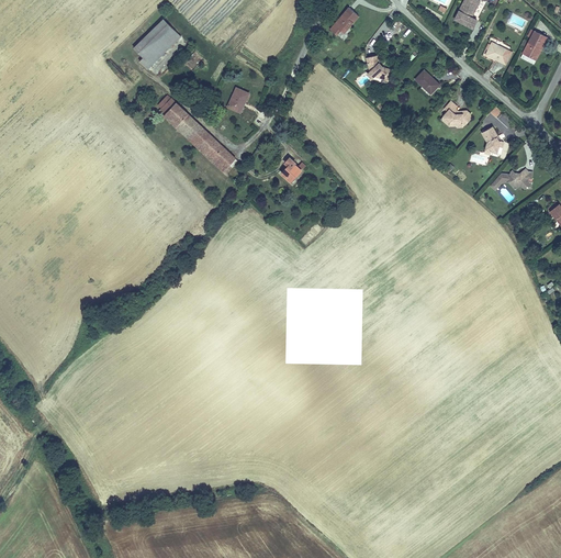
[(462,0),(453,19),(471,29),(475,20),(468,17),(477,0),(462,0)]
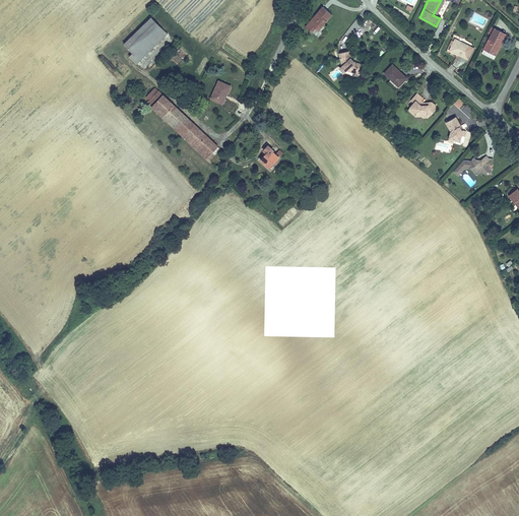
[(302,27),(308,33),(312,28),(316,31),(329,15),(319,7),(302,27)]
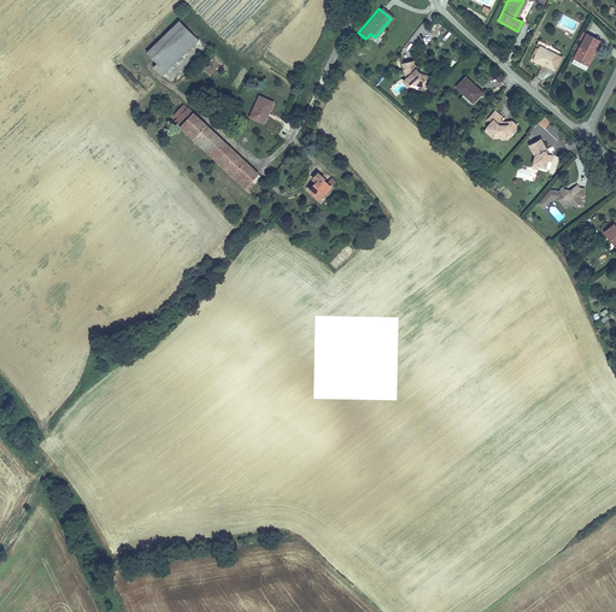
[(179,23),(164,36),(183,58),(199,43),(179,23)]
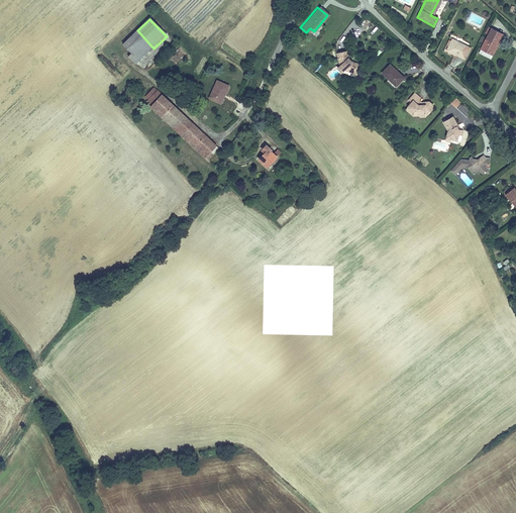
[(153,48),(137,30),(121,45),(130,55),(135,50),(143,58),(153,48)]
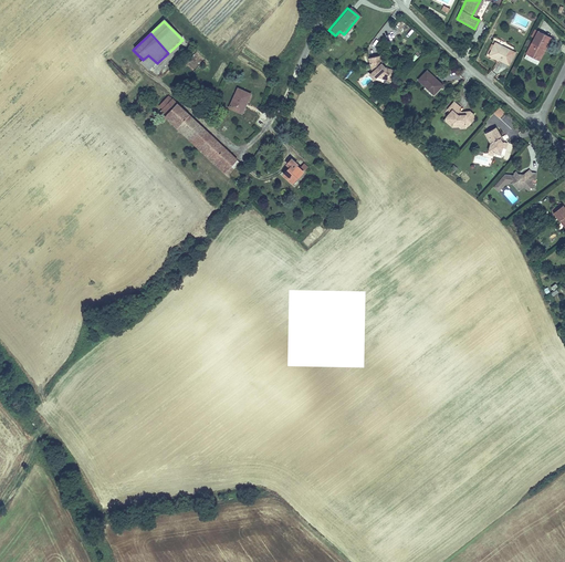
[(521,60),(532,66),(541,50),(543,52),(548,41),(535,33),(521,60)]
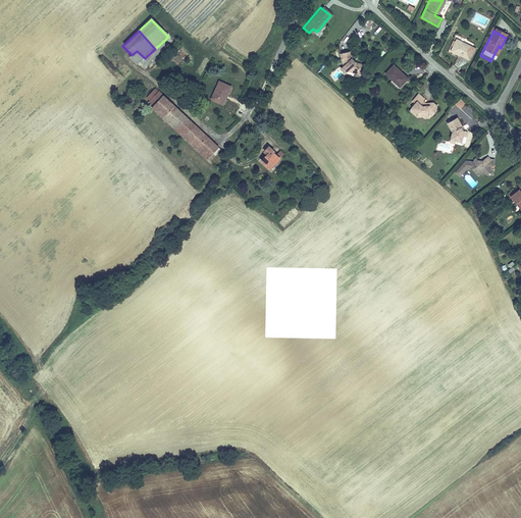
[(450,51),(452,52),(457,54),(464,58),(470,47),(456,39),(450,51)]
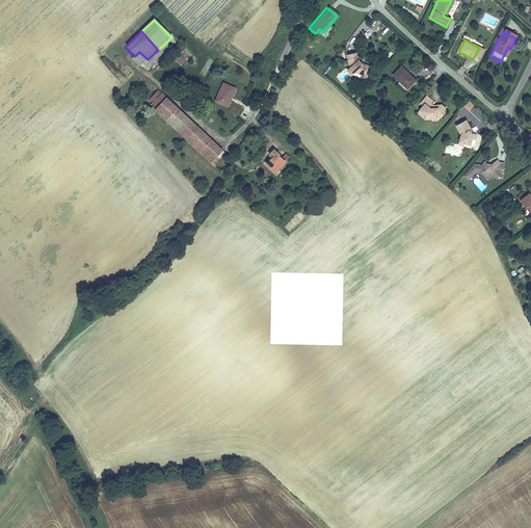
[(354,72),(367,76),(370,67),(361,62),(360,62),(357,58),(359,58),(356,50),(346,53),(349,63),(352,62),(355,68),(354,72)]
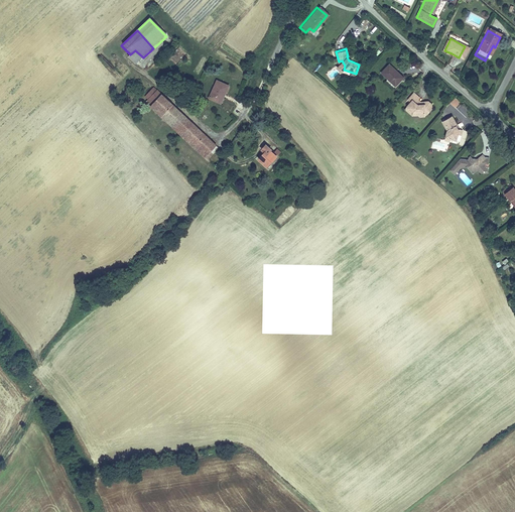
[(135,50),(130,54),(126,58),(134,66),(143,57),(135,50)]
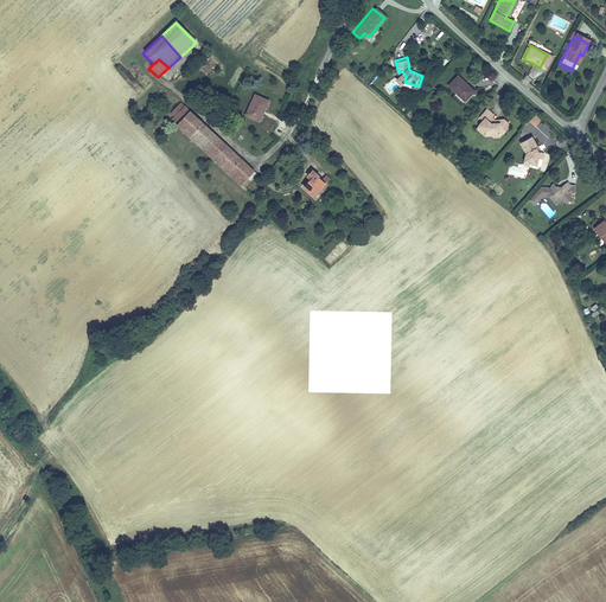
[(466,85),(469,83),(459,74),(448,84),(465,101),(473,93),(466,85)]
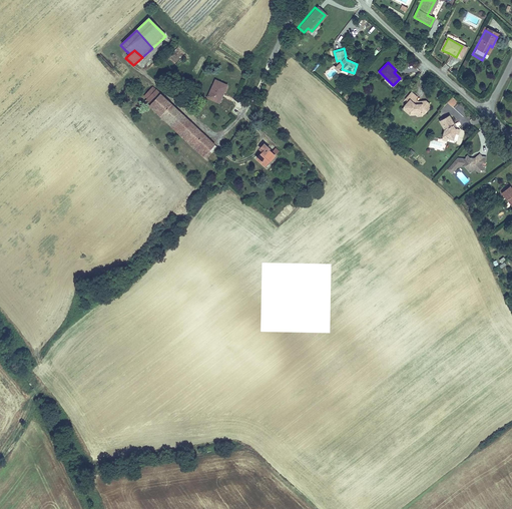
[(221,96),(225,87),(214,81),(205,99),(215,104),(219,95),(221,96)]
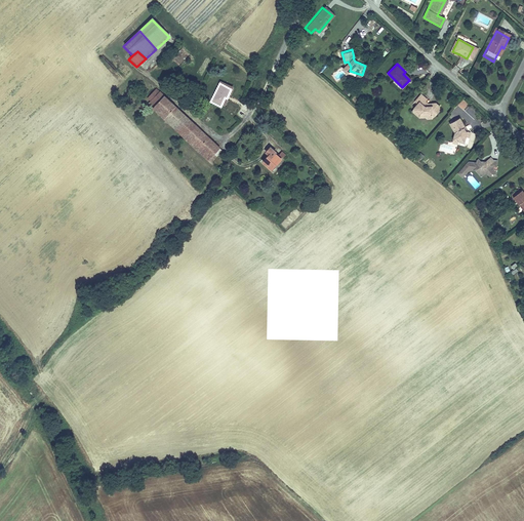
[(146,103),(171,126),(182,115),(157,91),(156,92),(154,90),(145,99),(147,102),(146,103)]
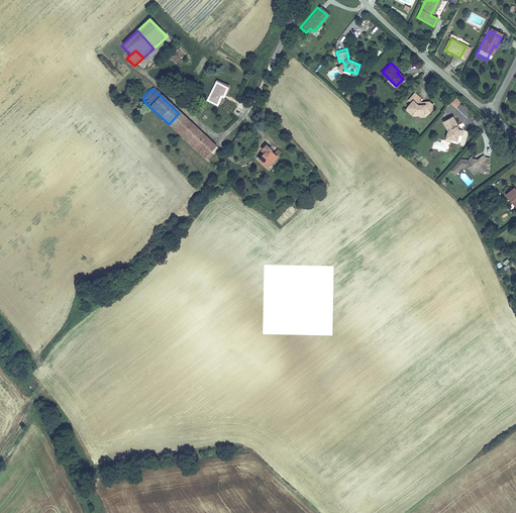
[(425,104),(419,104),(416,102),(420,97),(415,92),(408,99),(411,102),(406,107),(413,114),(413,115),(418,116),(421,118),(425,118),(432,110),(432,105),(428,102),(426,102),(425,104)]
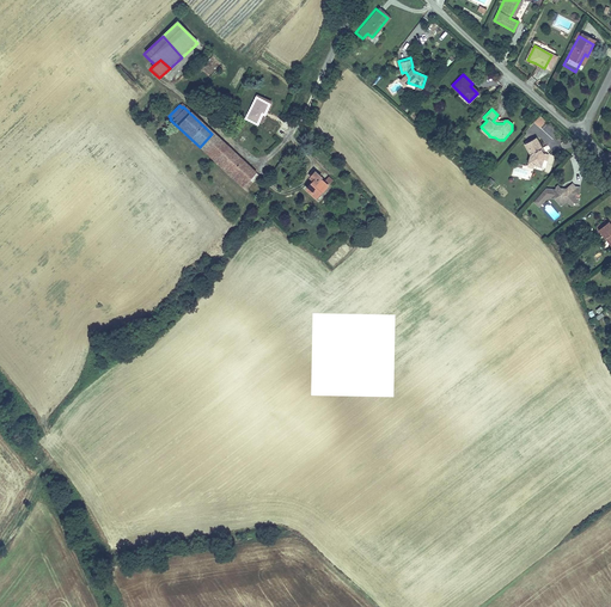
[(541,132),(548,126),(541,118),(535,126),(541,132)]
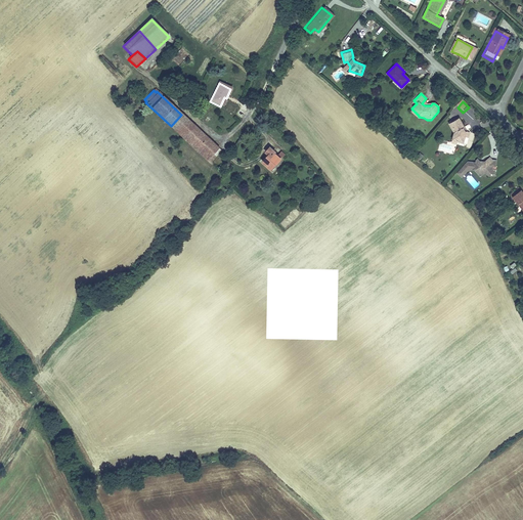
[(183,138),(194,127),(181,115),(171,126),(183,138)]
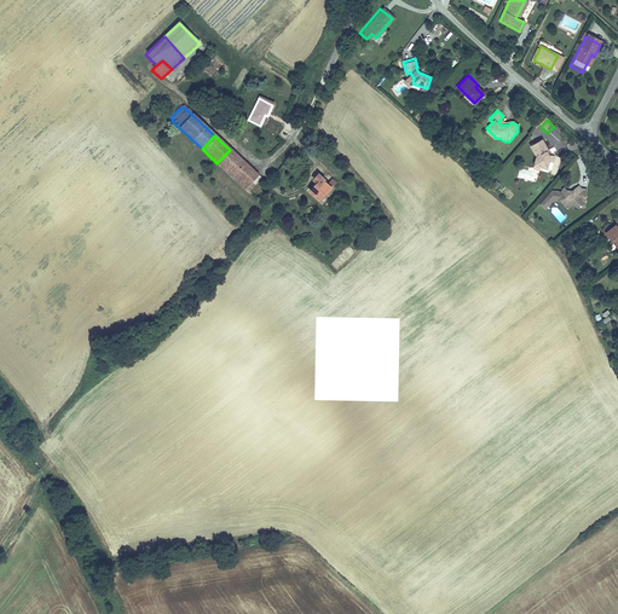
[(533,164),(541,167),(546,169),(548,162),(550,156),(548,156),(546,151),(548,151),(542,140),(530,146),(536,157),(533,164)]
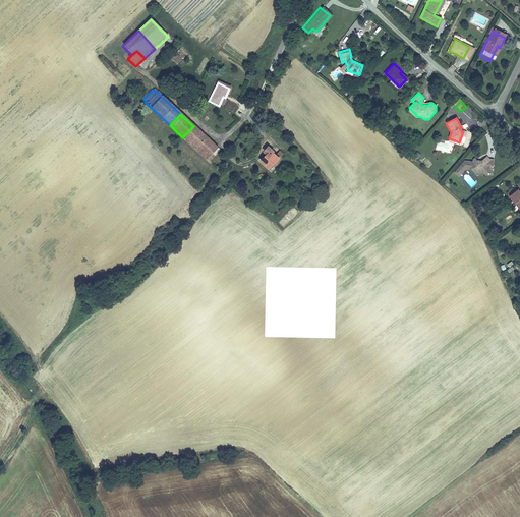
[(220,152),(217,149),(193,126),(182,137),(209,163),(214,156),(215,158),(220,152)]
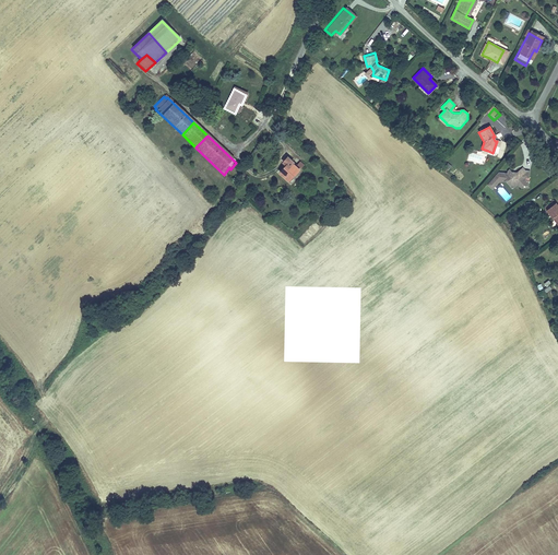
[(280,175),(285,179),(287,177),(291,180),(298,172),(292,166),(293,164),(287,160),(284,163),(287,166),(280,175)]
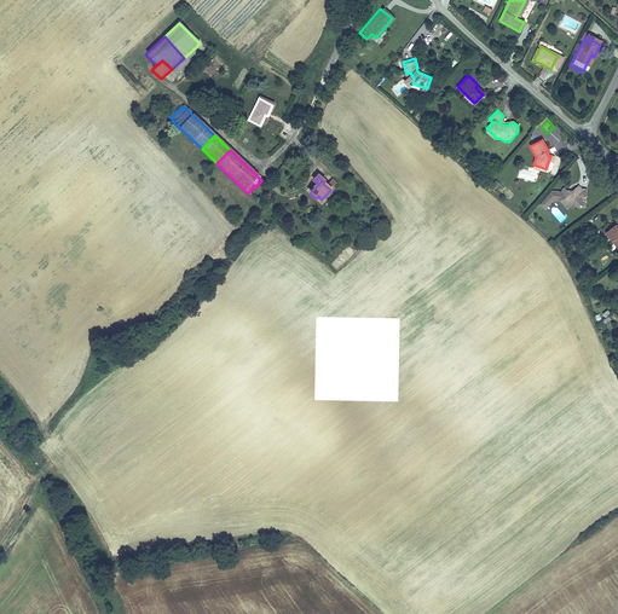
[(559,203),(562,206),(567,201),(571,203),(570,203),(570,204),(575,206),(577,207),(579,207),(581,206),(582,206),(585,206),(587,200),(583,200),(583,196),(587,196),(587,189),(583,187),(579,196),(576,195),(575,196),(566,195),(567,192),(564,189),(560,193),(556,192),(555,198),(559,200),(559,203)]
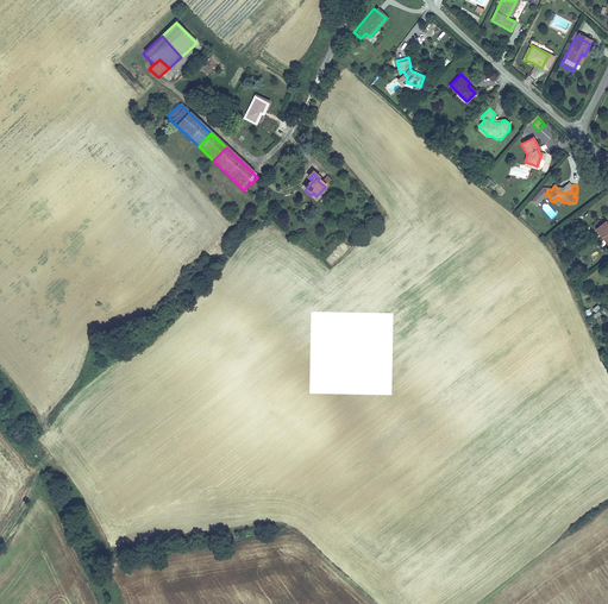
[(603,236),(607,240),(607,224),(605,220),(593,228),(600,238),(603,236)]
